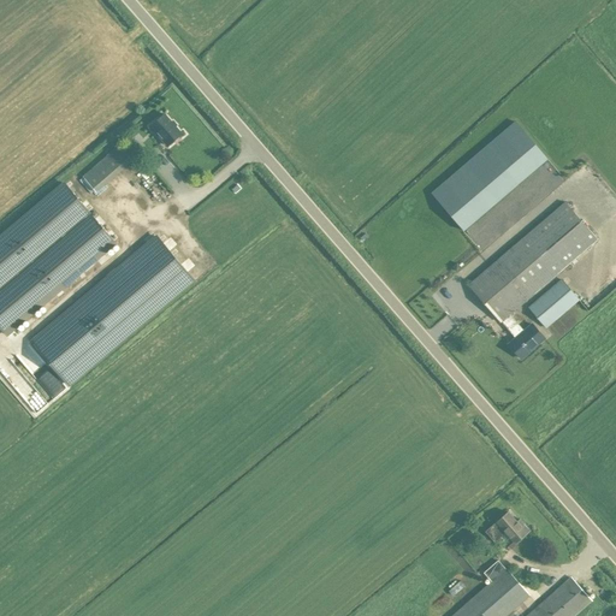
[(117,42),(123,35),(111,23),(105,29),(117,42)]
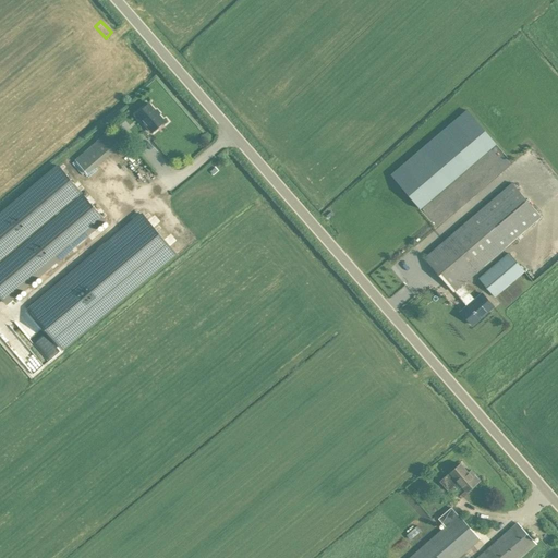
[(500,135),(472,102),(396,168),(424,201),(500,135)]
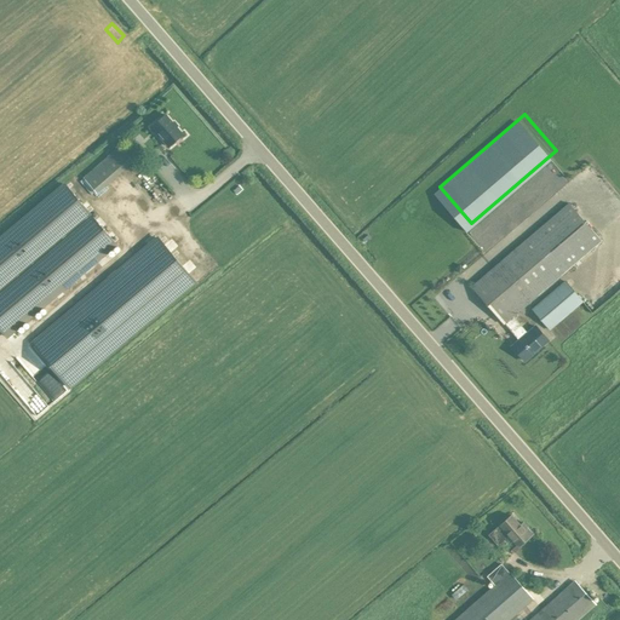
[(165,115),(151,127),(168,147),(183,135),(165,115)]
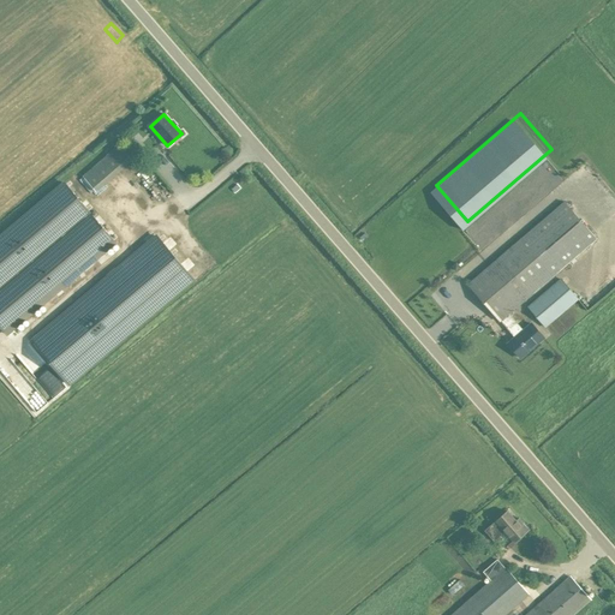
[(96,191),(132,160),(119,145),(83,177),(96,191)]
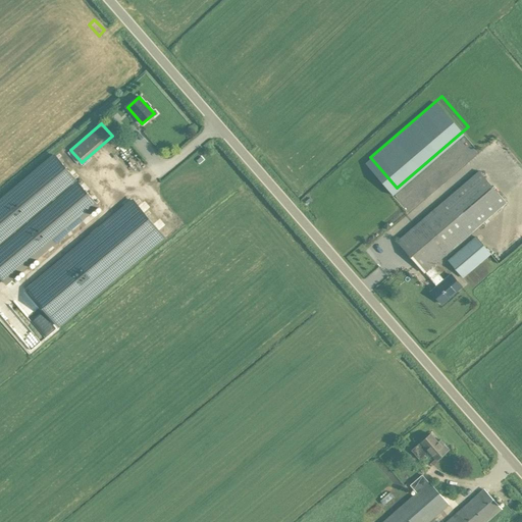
[(55,155),(0,201),(0,276),(5,283),(98,206),(55,155)]
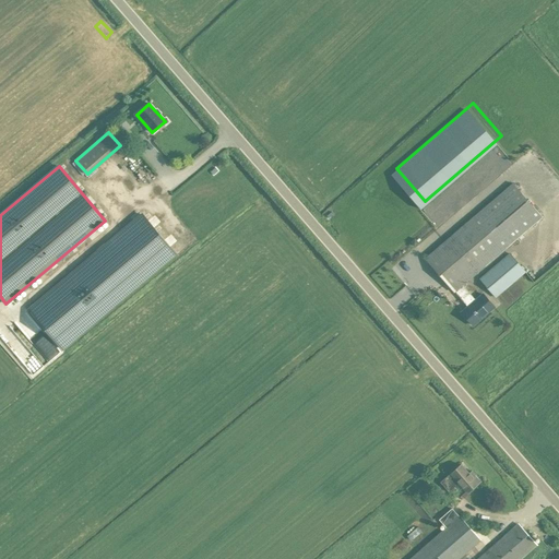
[(486,274),(479,280),(496,297),(525,272),(510,253),(491,270),(487,264),(542,217),(512,183),(425,258),(454,293),(454,292),(467,307),(462,312),(473,325),(494,307),(483,295),(476,300),(462,285),(482,269),(486,274)]
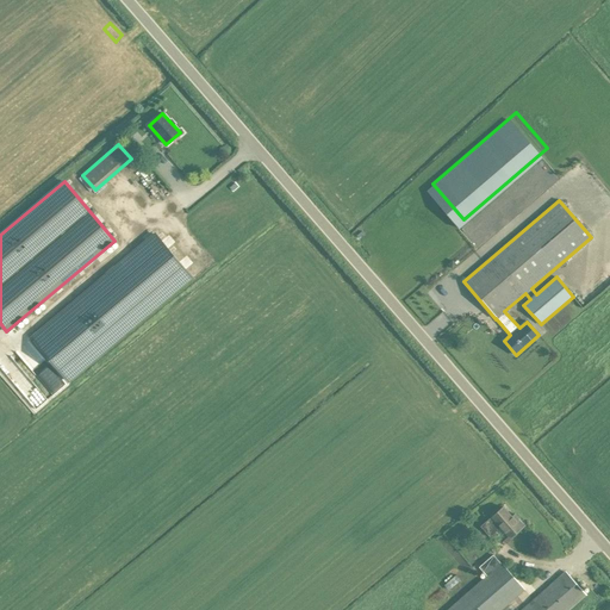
[(155,234),(32,338),(68,380),(192,277),(155,234)]
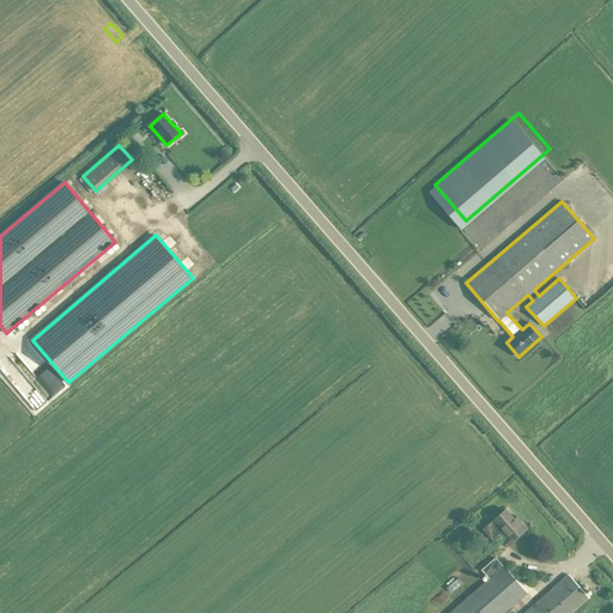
[(32,399),(42,396),(40,384),(30,387),(32,399)]
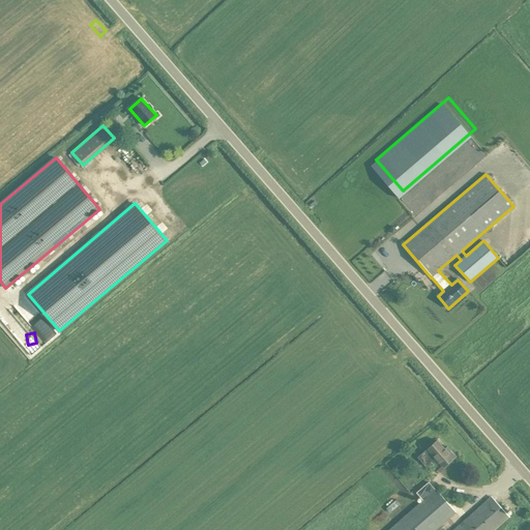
[(425,467),(435,458),(443,468),(455,457),(447,447),(444,449),(437,440),(417,458),(425,467)]
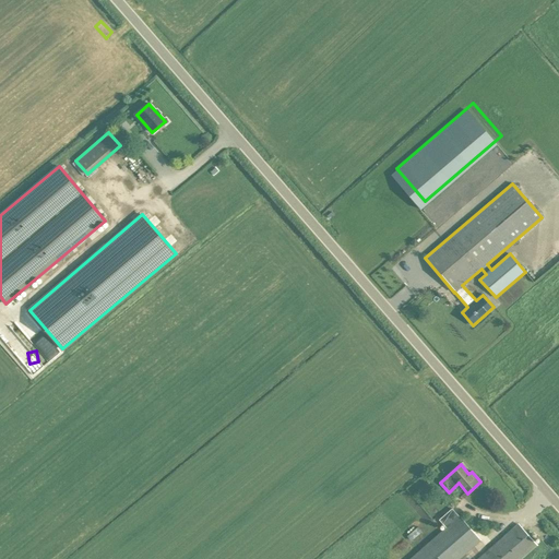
[(460,515),(460,516),(452,508),(439,520),(447,527),(409,558),(459,558),(480,539),(460,515)]
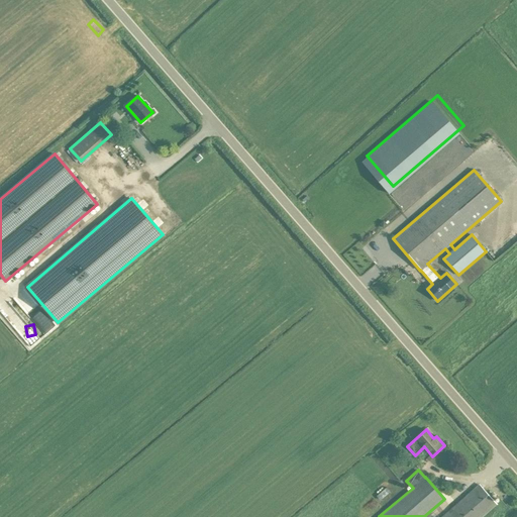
[(481,516),(497,504),(480,485),(442,516),(481,516)]
